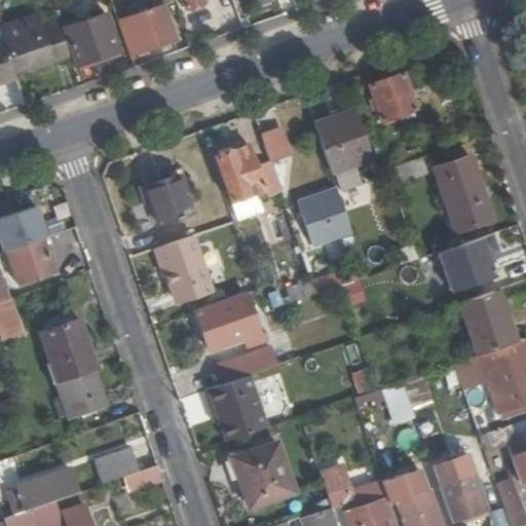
[(178,0),(182,10),(200,4),(199,0),(178,0)]
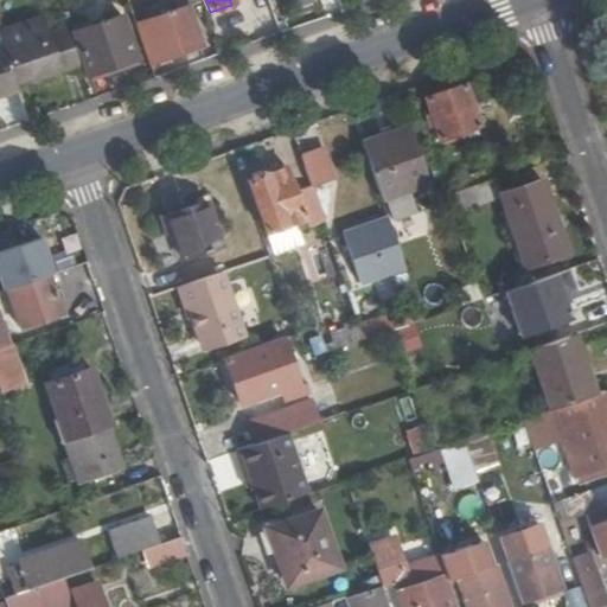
[(134,23),(147,61),(199,44),(186,5),(134,23)]
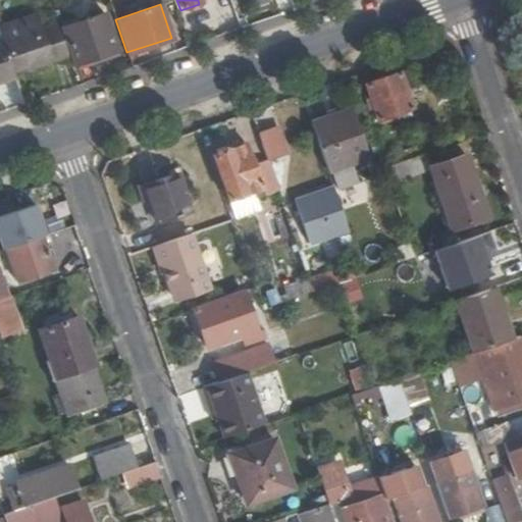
[(62,39),(68,56),(70,63),(115,49),(104,13),(62,27),(66,38),(62,39)]
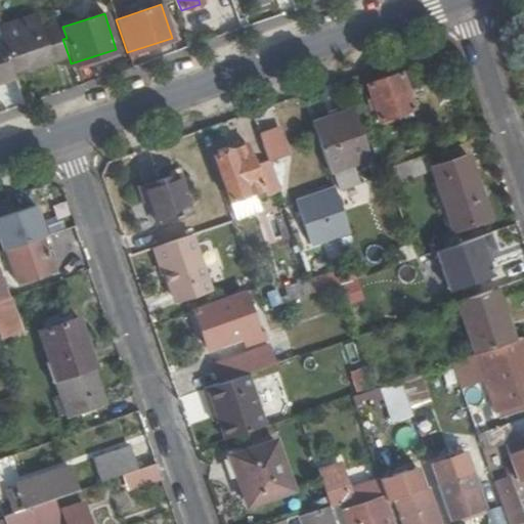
[(0,34),(2,41),(12,70),(12,71),(25,66),(30,64),(32,69),(69,56),(62,39),(56,23),(39,29),(35,17),(0,29),(0,34)]
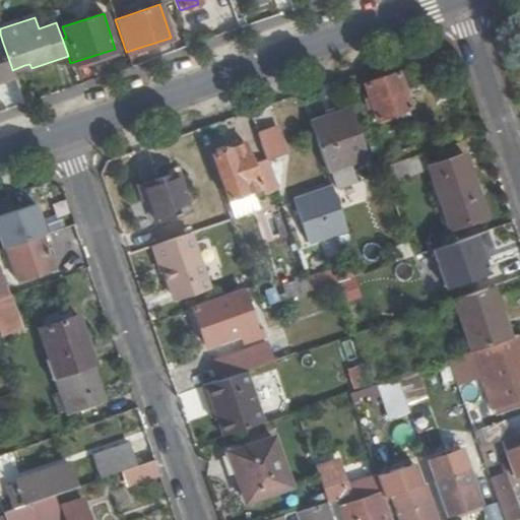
[(2,41),(0,42),(0,72),(12,69),(2,41)]
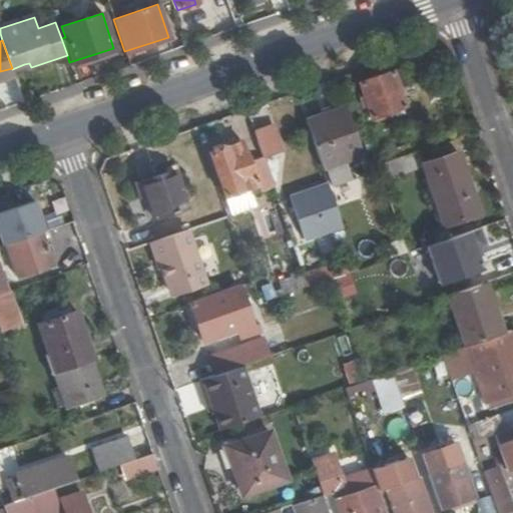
[(12,68),(0,71),(0,78),(14,74),(12,69),(12,68)]
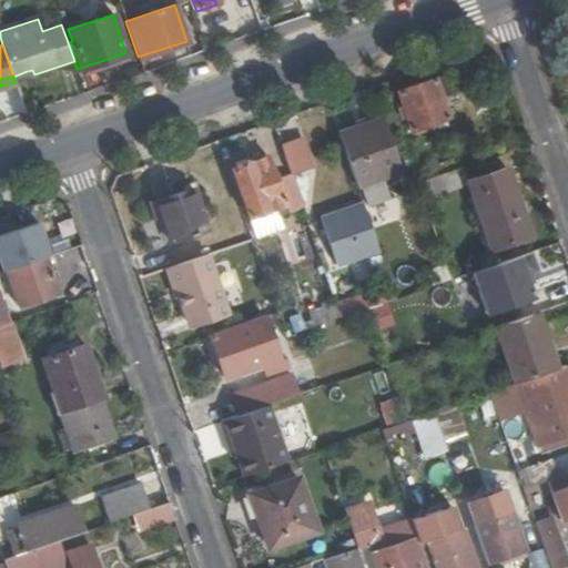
[(398,107),(403,119),(407,118),(412,129),(449,117),(436,80),(399,93),(404,104),(398,107)]
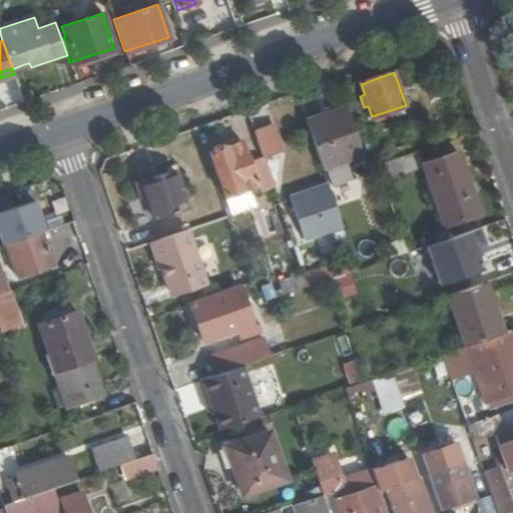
[(306,120),(323,167),(360,154),(344,107),(306,120)]
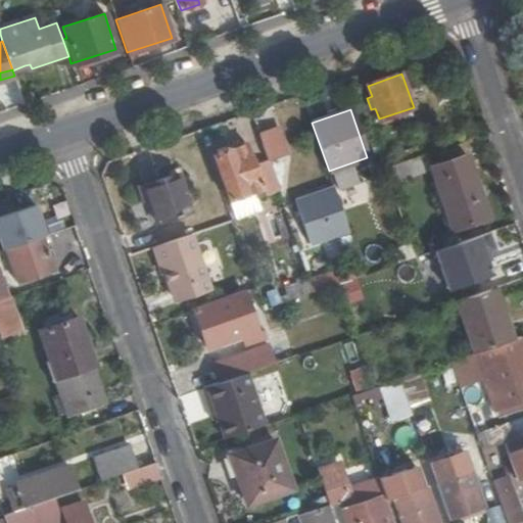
[(276,129),(257,135),(268,161),(285,155),(276,129)]
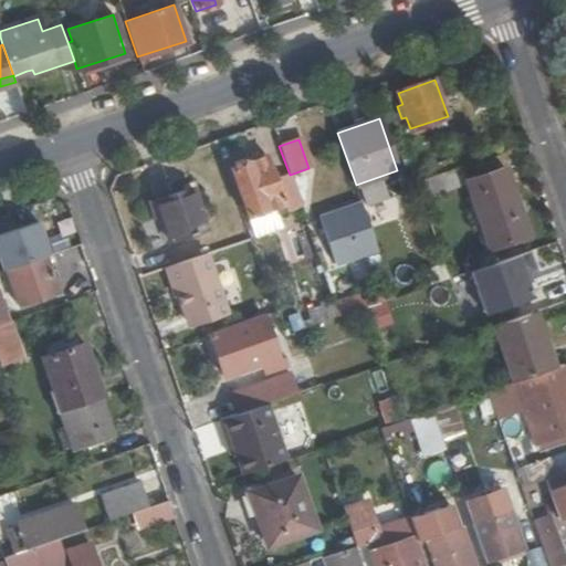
[(234,168),(250,216),(274,208),(276,212),(279,215),(301,207),(290,175),(274,180),(266,157),(234,168)]
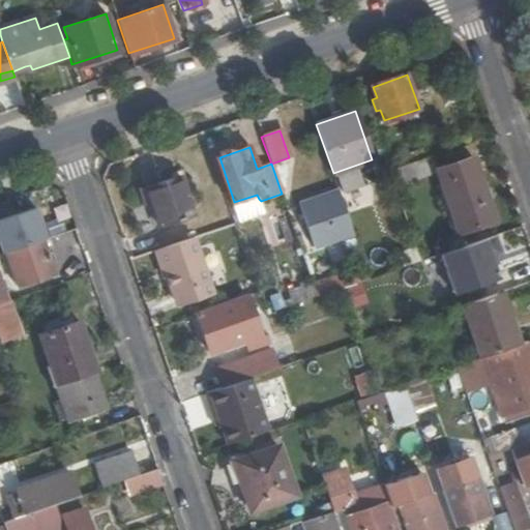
[(430,155),(389,169),(393,182),(434,169),(430,155)]
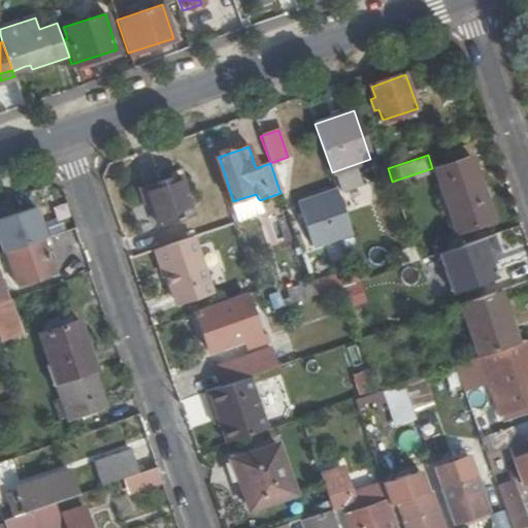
[(432,168),(454,230),(491,218),(470,156),(432,168)]
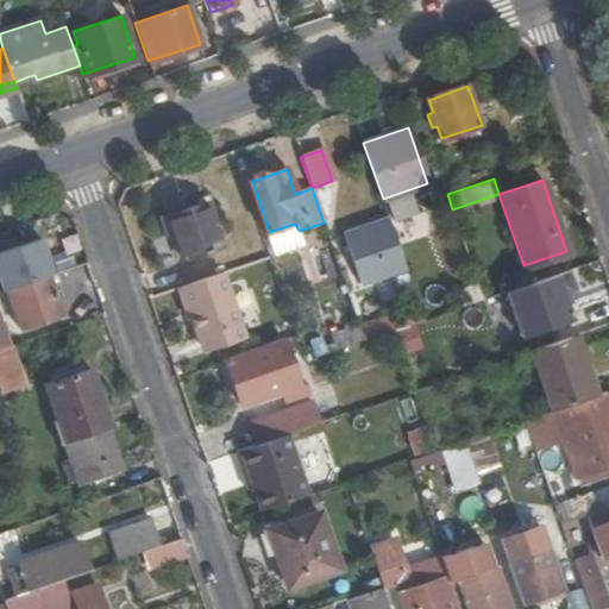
[(168,213),(174,232),(169,233),(179,262),(223,246),(207,201),(168,213)]
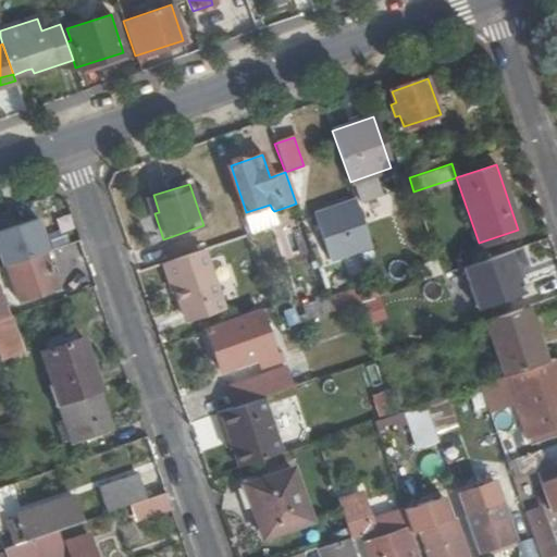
[(316,214),(330,254),(370,239),(357,200),(316,214)]
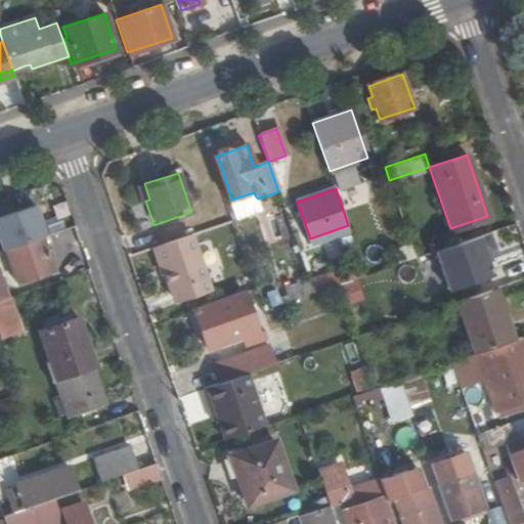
[(159,262),(162,273),(168,289),(170,289),(174,301),(208,289),(204,277),(206,276),(191,231),(150,246),(156,263),(159,262)]
